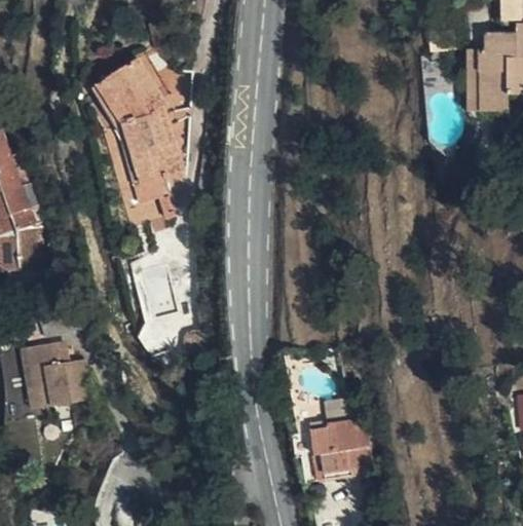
[(484,50),(478,50),(478,111),(505,112),(505,95),(522,94),(522,24),(514,24),(514,33),(484,33),(484,50)]
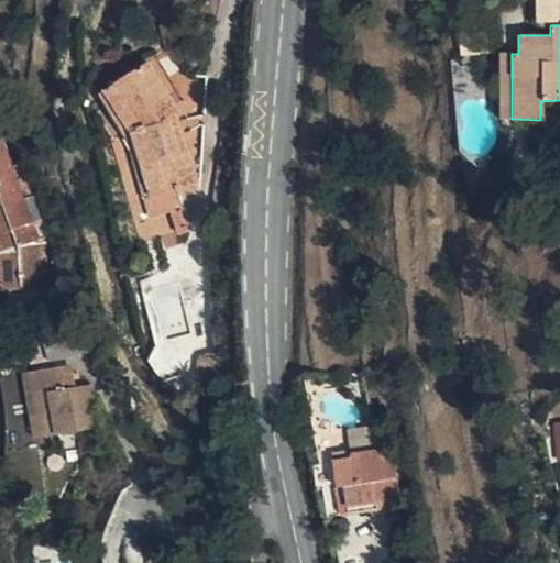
[(512,119),(512,54),(500,53),(497,120),(512,119)]
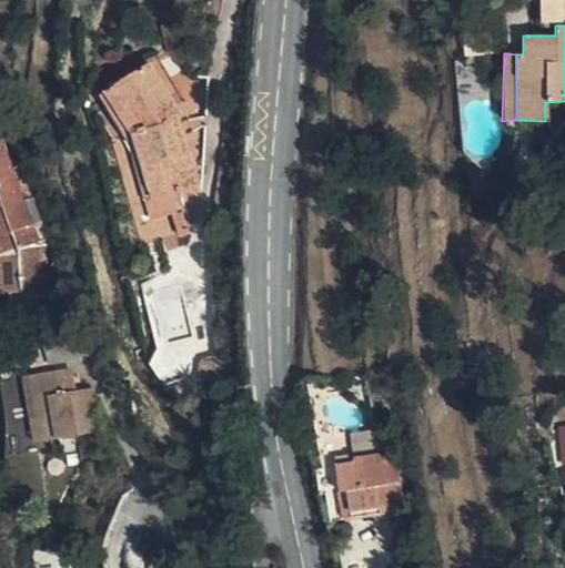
[(178,114),(147,62),(99,95),(130,149),(149,219),(171,213),(180,211),(174,191),(181,189),(171,160),(181,156),(168,120),(174,117),(178,114)]
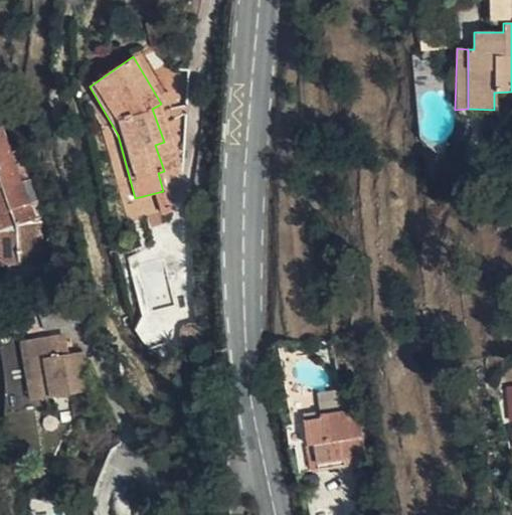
[(177,166),(158,106),(152,109),(164,142),(155,145),(164,171),(177,166)]
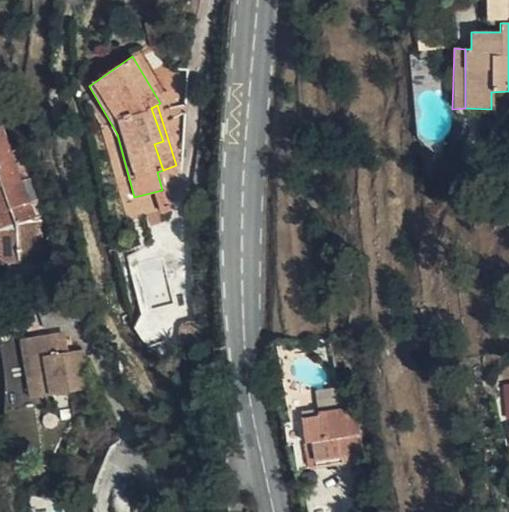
[(0,125),(0,263),(5,263),(6,284),(36,283),(41,263),(39,198),(23,147),(9,151),(0,125)]
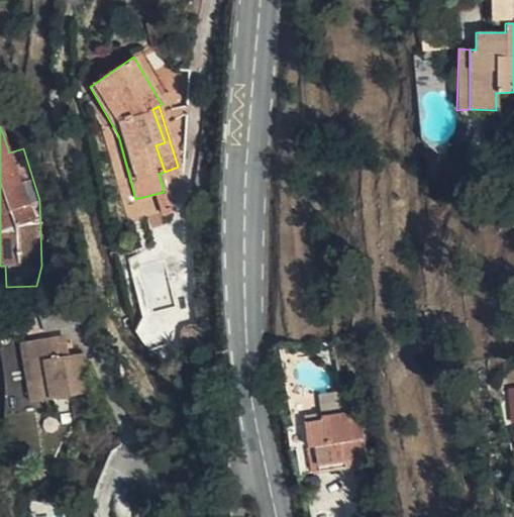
[(164,192),(156,194),(162,214),(171,211),(164,192)]
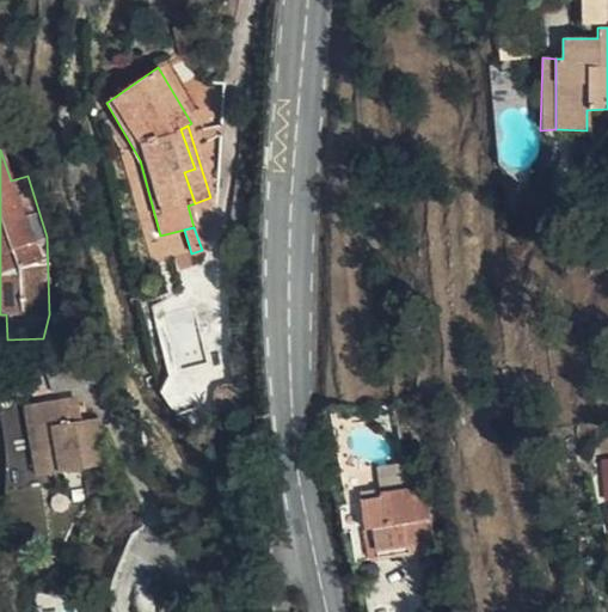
[(204,409),(215,407),(213,391),(217,386),(232,385),(229,372),(210,378),(202,390),(204,409)]
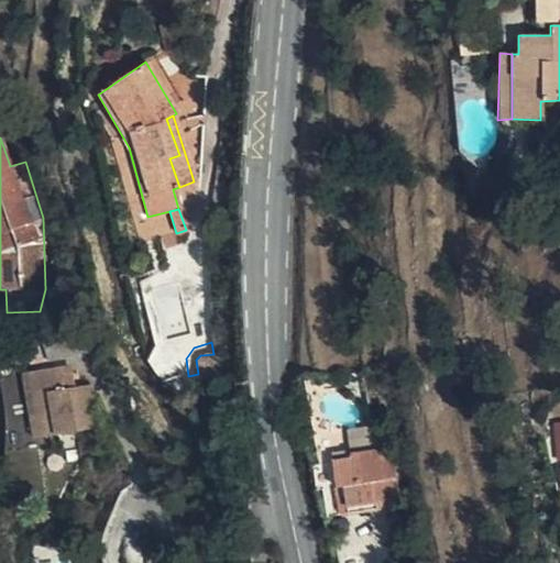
[(65,388),(61,365),(22,373),(29,415),(37,416),(40,435),(95,427),(89,384),(74,386),(65,388)]
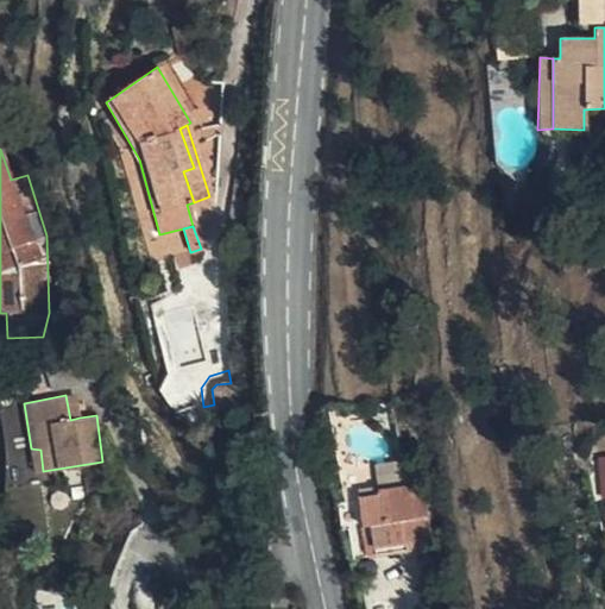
[(75,395),(65,395),(70,420),(80,418),(75,395)]
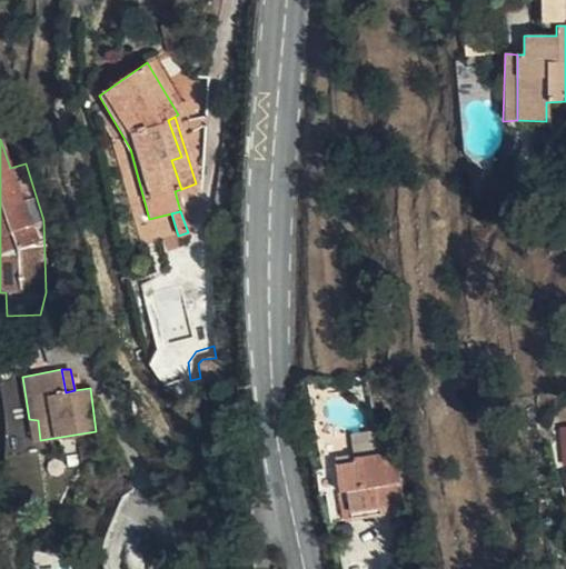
[(38,420),(29,419),(33,441),(40,440),(38,420)]
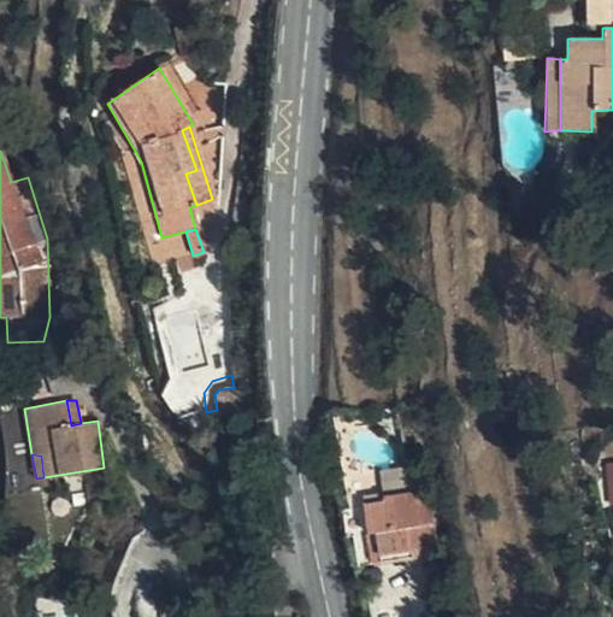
[(364,505),(367,532),(375,532),(378,553),(420,550),(435,548),(426,492),(383,498),(384,503),(364,505)]
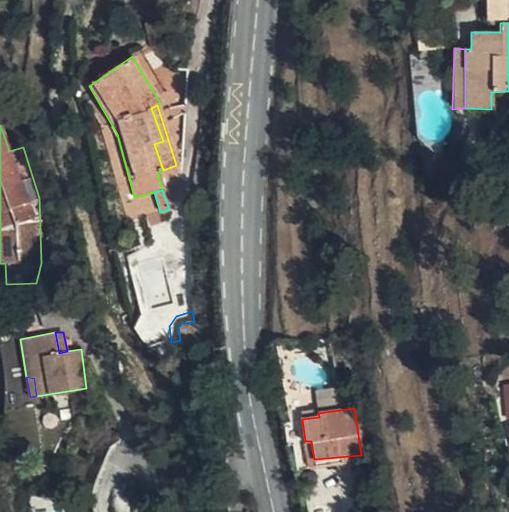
[(311,441),(305,441),(308,467),(349,462),(349,456),(314,459),(311,441)]
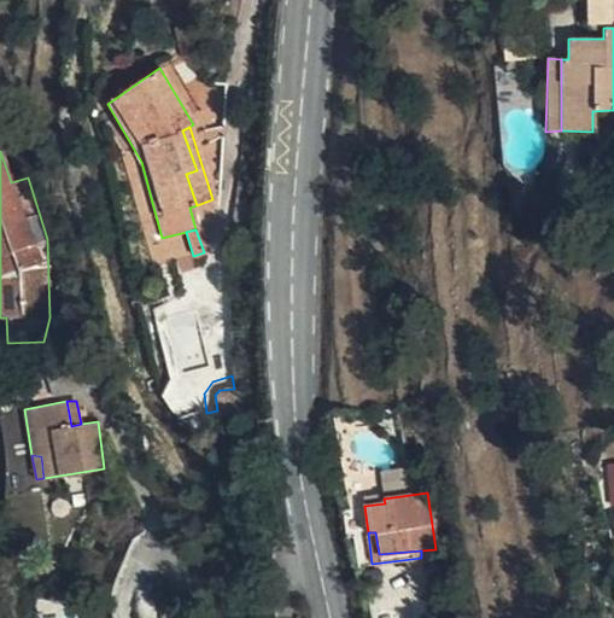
[(421,551),(421,558),(422,570),(438,567),(436,549),(421,551)]
